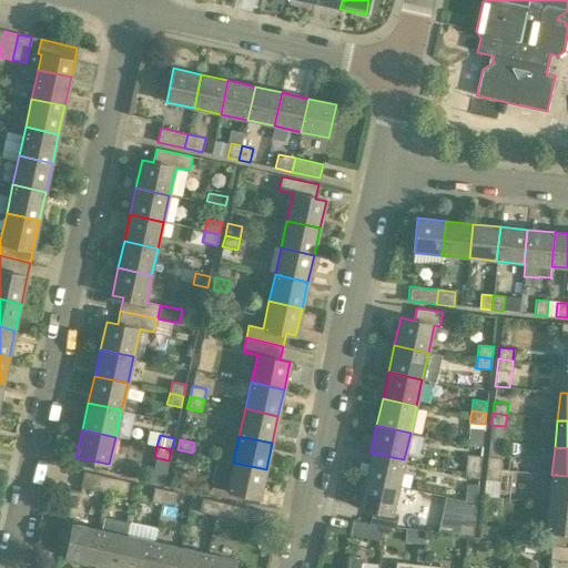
[(175,463),(189,465),(192,453),(178,449),(175,463)]
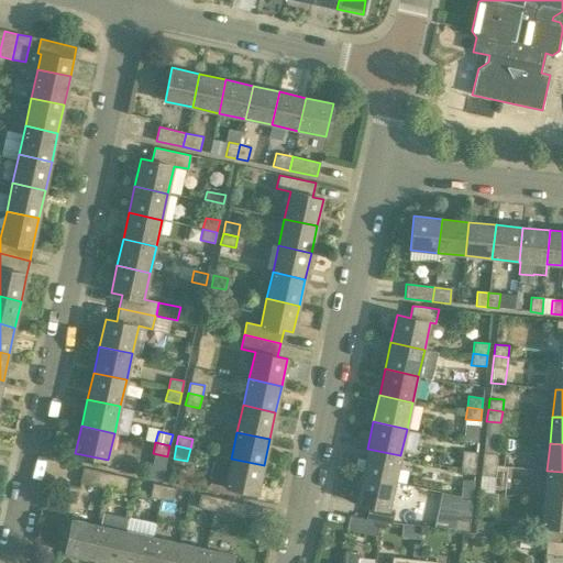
[(362,475),(395,482),(400,455),(367,449),(362,475)]
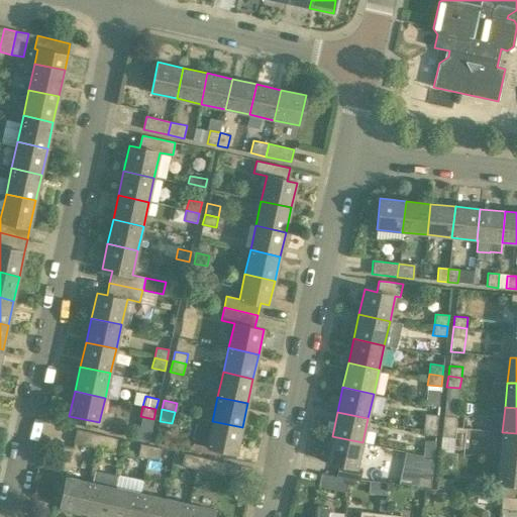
[(438,415),(424,413),(423,424),(437,425),(438,415)]
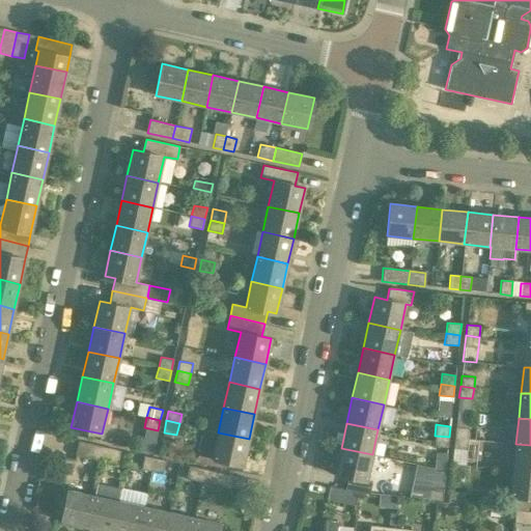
[(470,428),(455,427),(454,438),(469,439),(470,428)]
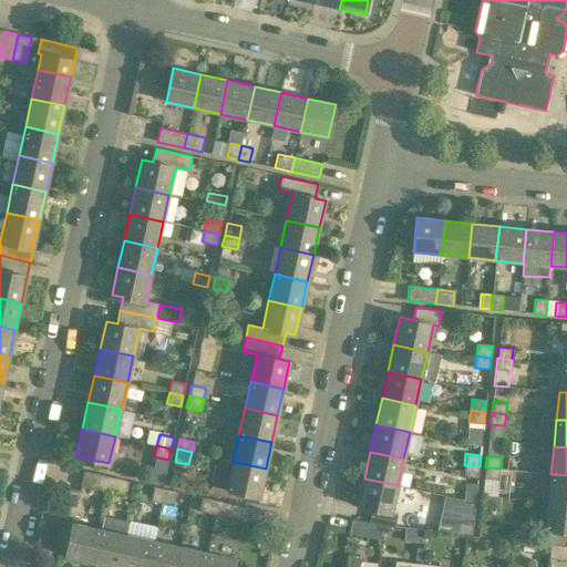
[(266,468),(233,462),(217,459),(216,465),(215,465),(212,480),(213,480),(212,485),(259,496),(266,468)]
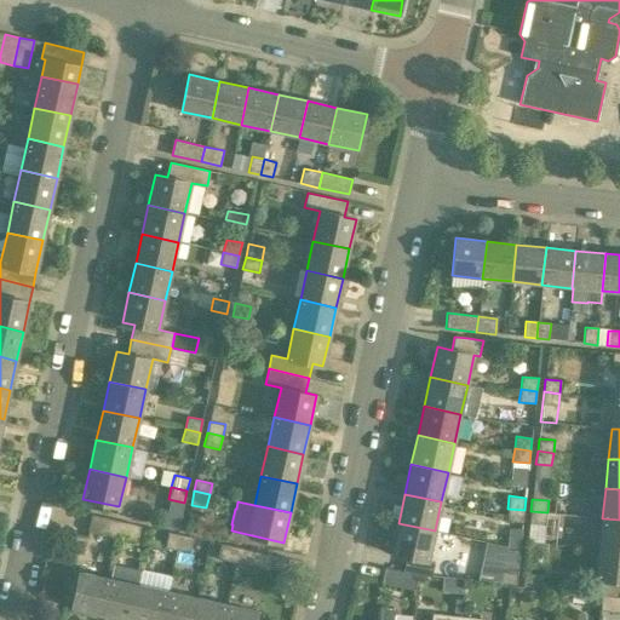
[(506,521),(522,523),(524,510),(507,509),(506,521)]
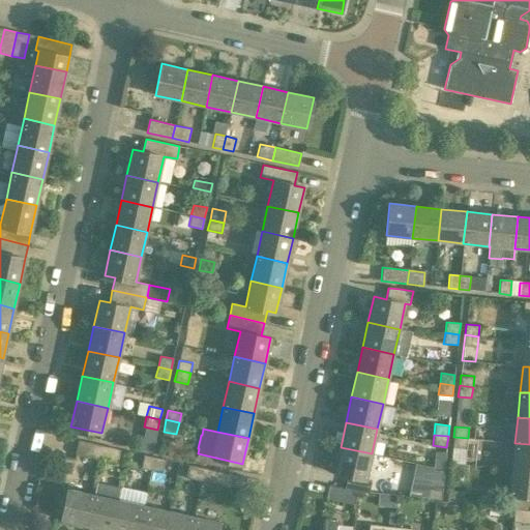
[(452,448),(466,449),(468,438),(453,437),(452,448)]
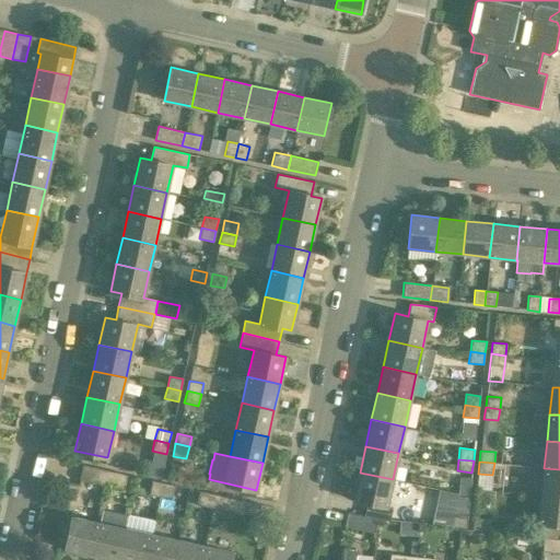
[(107,485),(111,471),(82,465),(79,478),(107,485)]
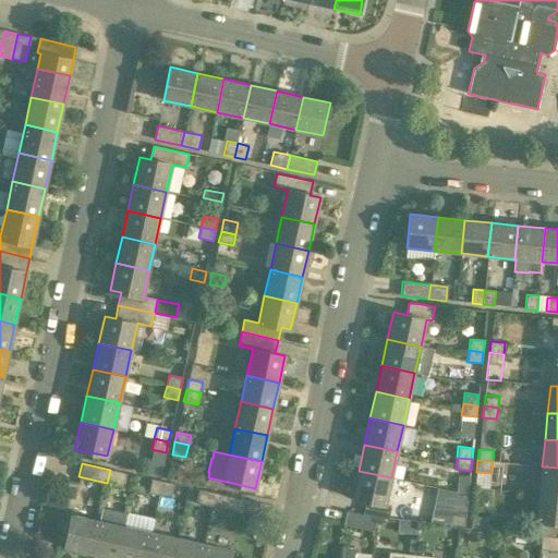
[(557,468),(542,466),(538,493),(557,495),(557,468)]
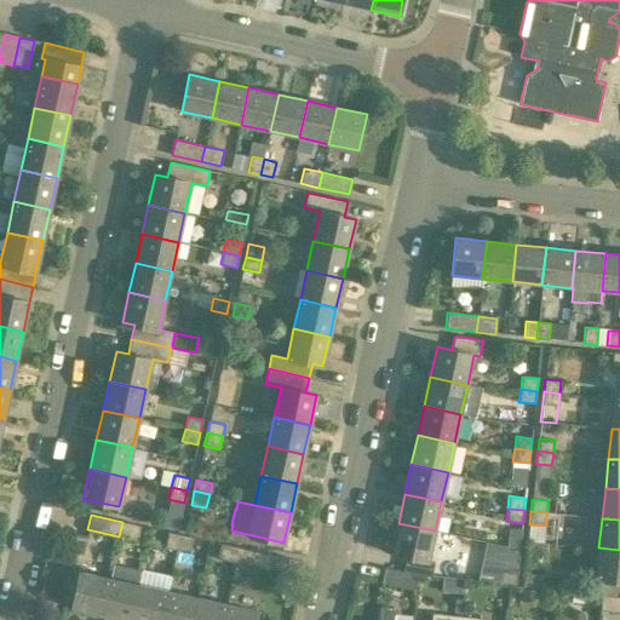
[(122,522),(119,537),(137,540),(141,526),(122,522)]
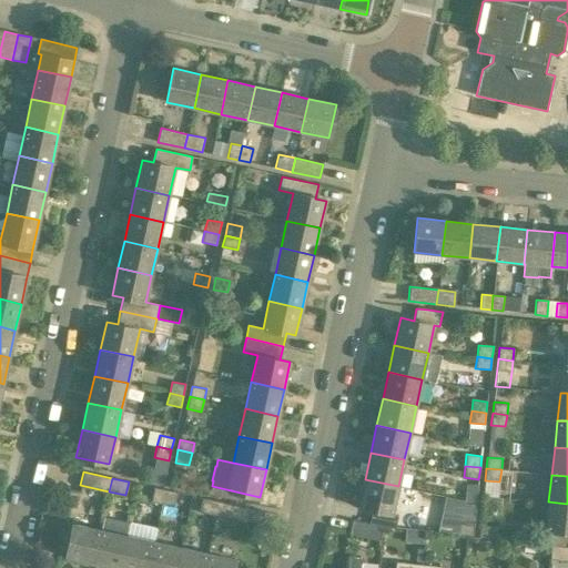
[(398,486),(365,479),(358,507),(372,509),(369,524),(383,526),(383,527),(395,528),(398,515),(393,514),(398,486)]
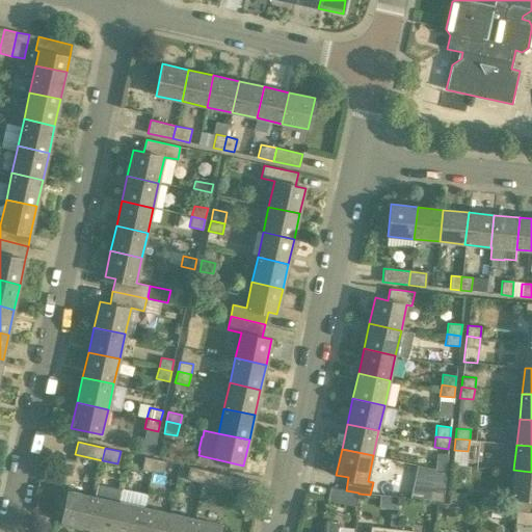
[(436,453),(436,471),(446,472),(448,454),(436,453)]
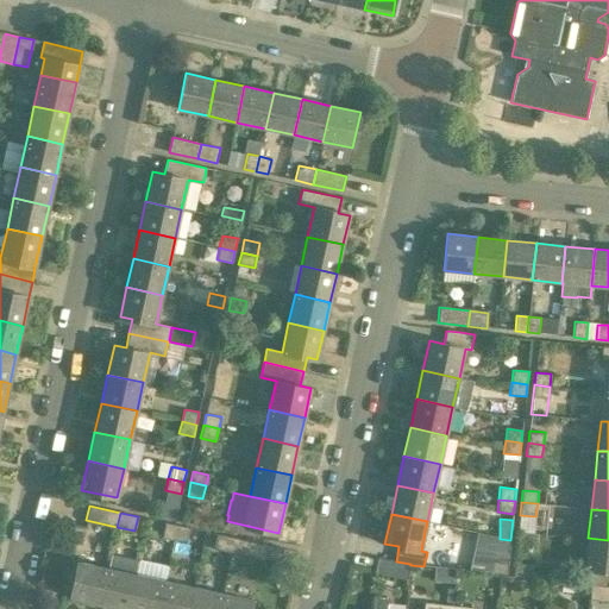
[(165,522),(162,538),(174,540),(177,525),(165,522)]
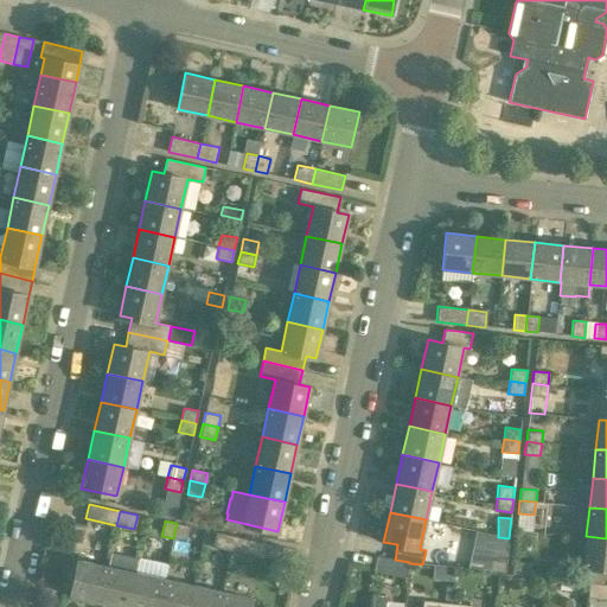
[(186,541),(189,525),(177,523),(173,538),(186,541)]
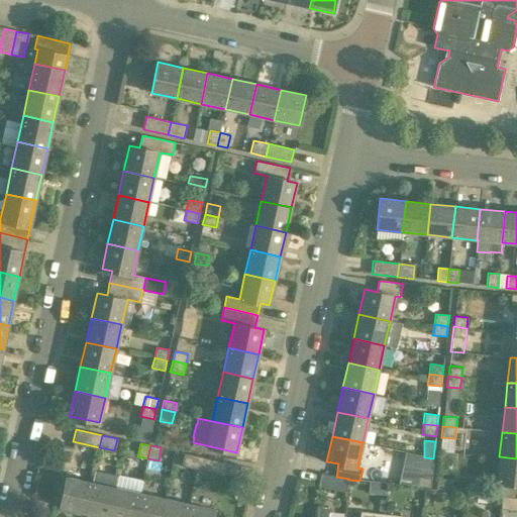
[(441,451),(440,459),(455,461),(456,453),(441,451)]
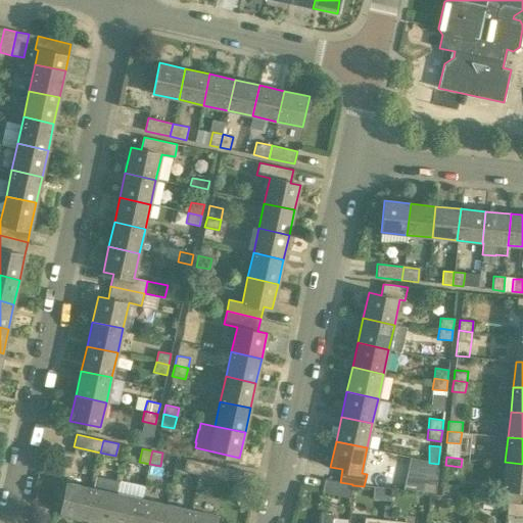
[(199,474),(201,462),(186,458),(183,471),(199,474)]
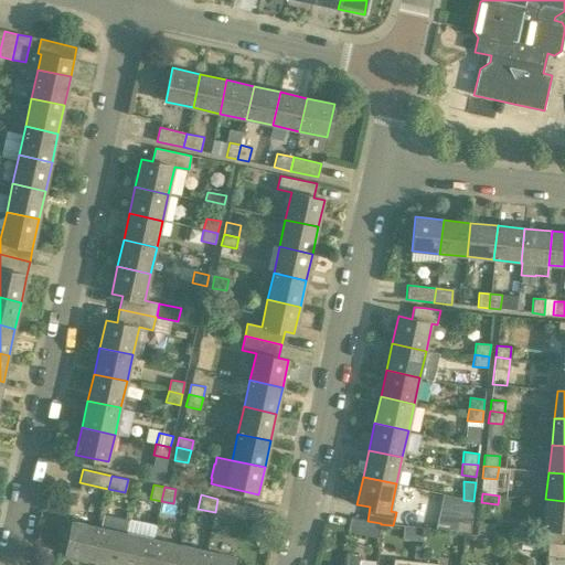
[(245,504),(217,499),(215,512),(242,519),(245,504)]
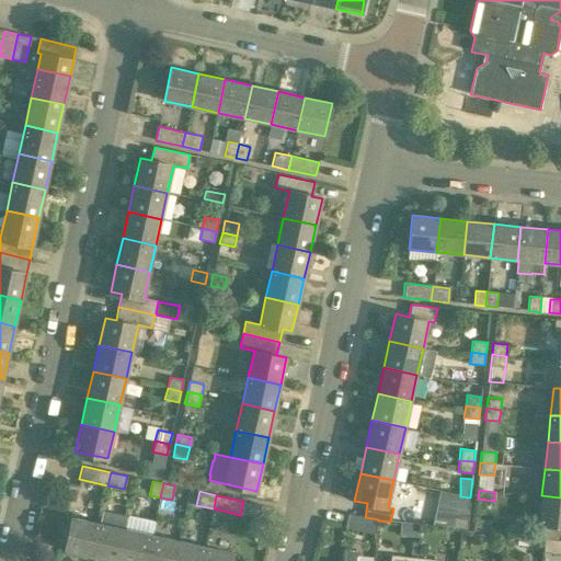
[(560,497),(541,495),(539,524),(534,523),(533,537),(545,538),(558,539),(559,526),(560,525),(560,497)]
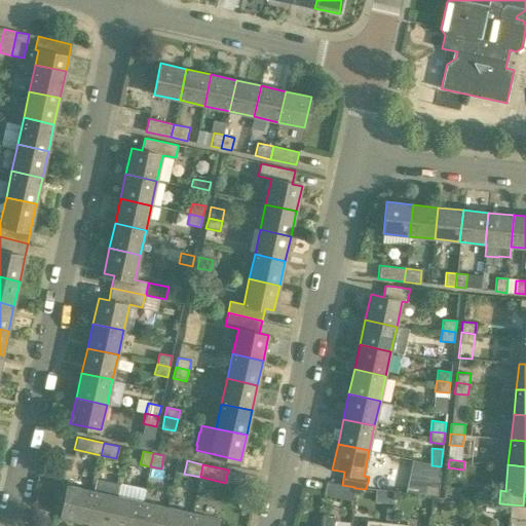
[(327,481),(324,494),(351,500),(354,488),(354,487),(342,485),(327,481)]
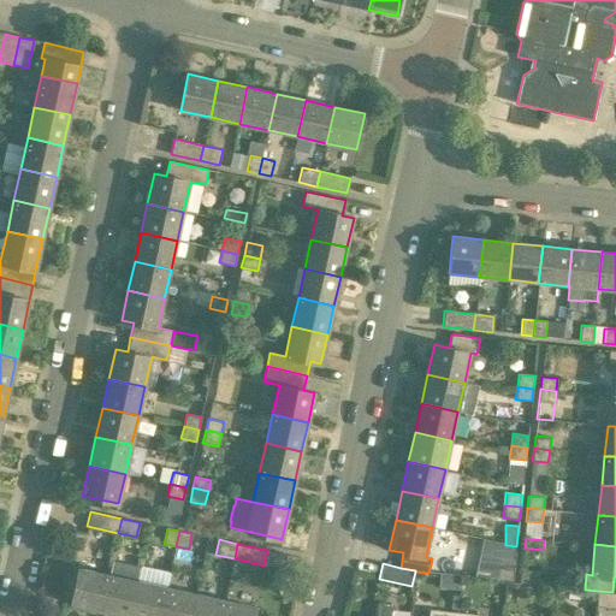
[(498,567),(496,580),(513,581),(514,569),(498,567)]
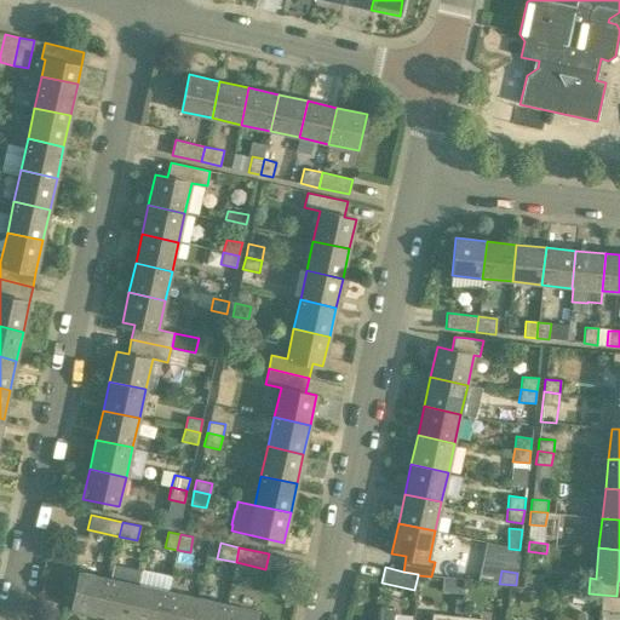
[(102,614),(109,578),(79,572),(72,608),(102,614)]
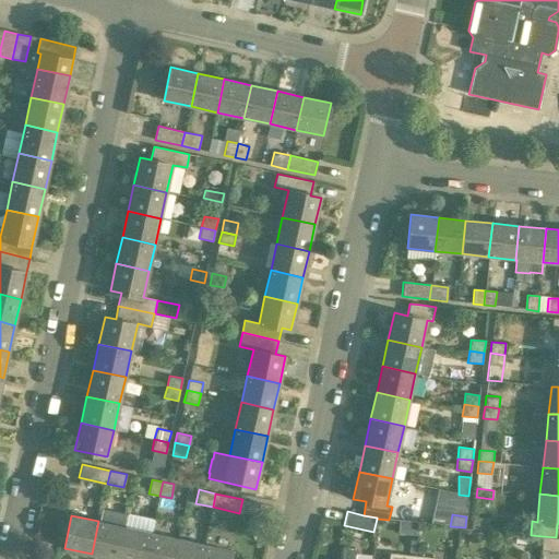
[(472,528),(486,531),(487,519),(473,518),(472,528)]
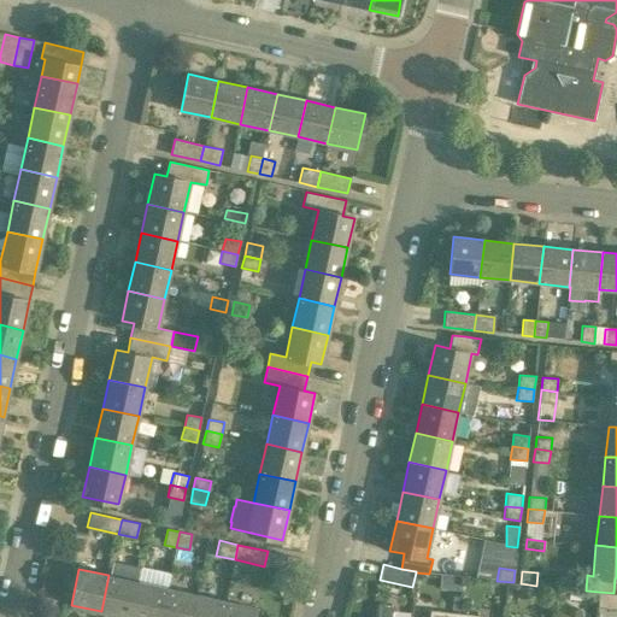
[(127,616),(129,616),(137,581),(109,575),(101,611),(127,616)]
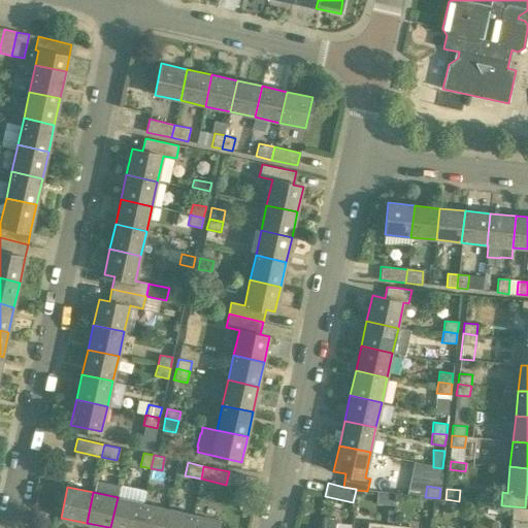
[(137,527),(143,503),(118,497),(110,527),(137,527)]
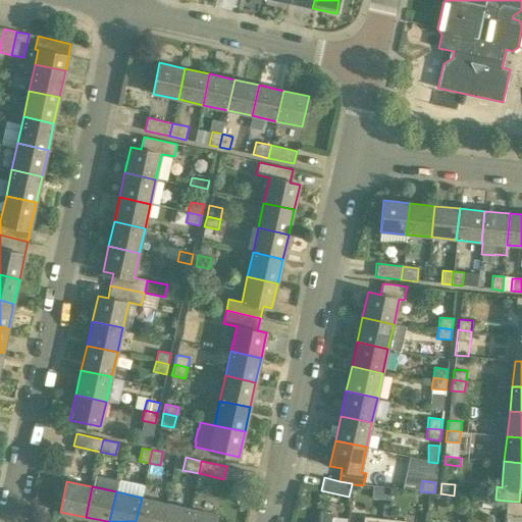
[(161,521),(166,503),(142,498),(136,521),(161,521)]
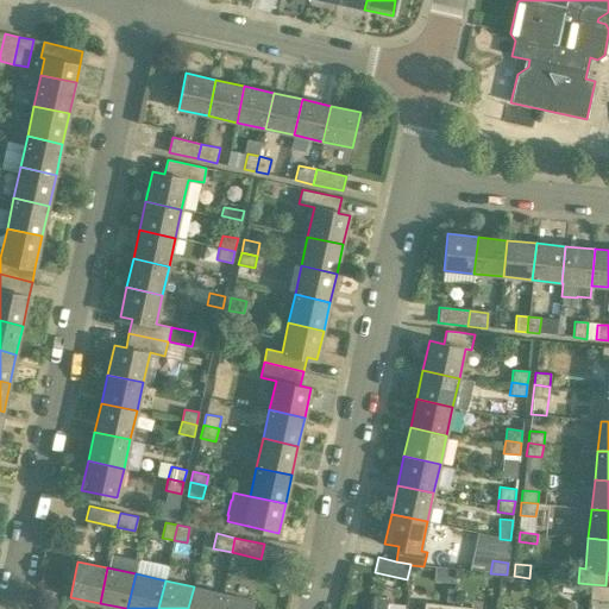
[(608,585),(606,585),(591,584),(589,598),(608,601),(608,585)]
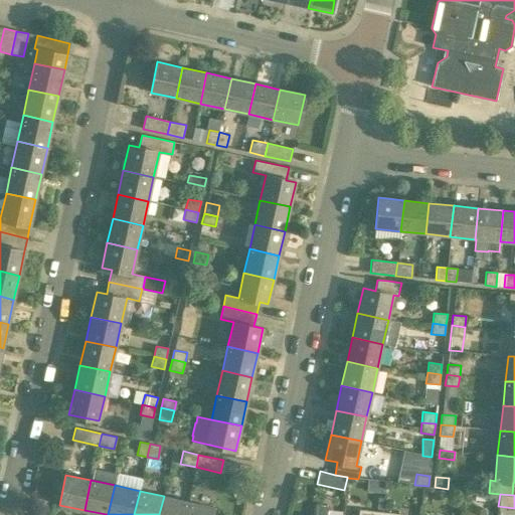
[(184,514),(188,502),(164,496),(159,514),(184,514)]
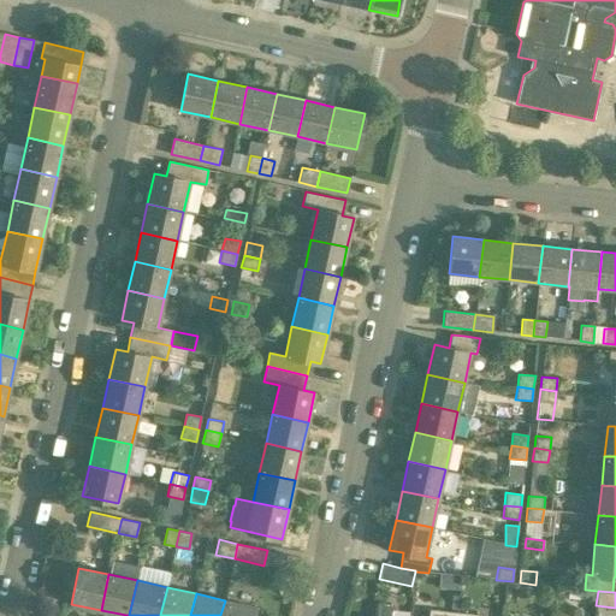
[(225,600),(220,615),(253,615),(255,606),(225,600)]
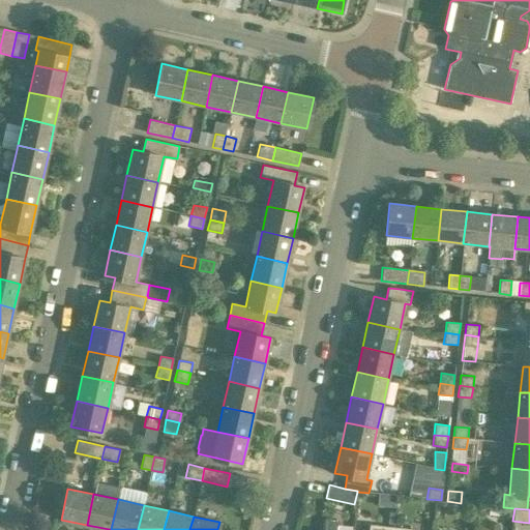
[(335,529),(337,521),(326,520),(324,529),(335,529)]
